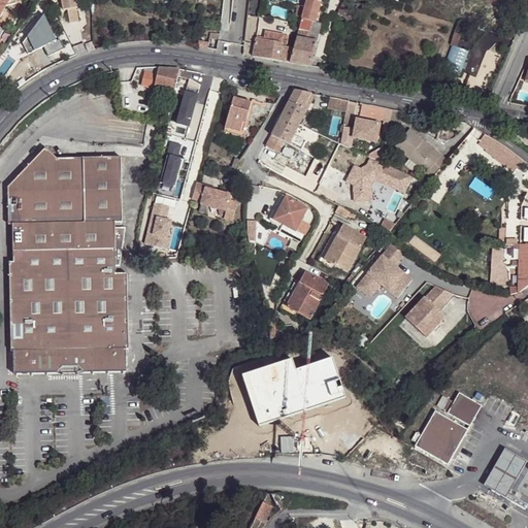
[(0,0),(0,15),(6,6),(17,3),(15,0),(0,0)]
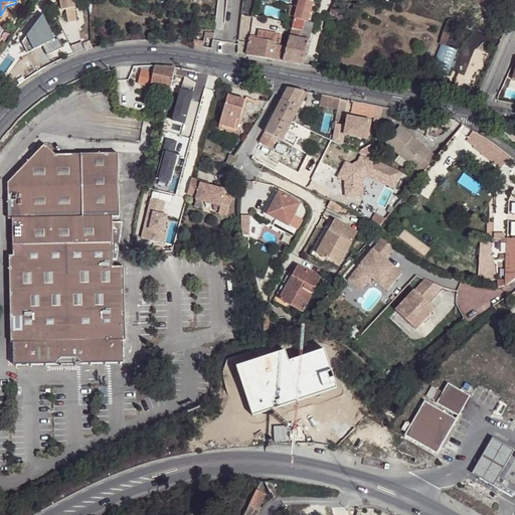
[(75,0),(61,0),(64,10),(68,9),(70,21),(79,19),(76,7),(77,7),(75,0)]
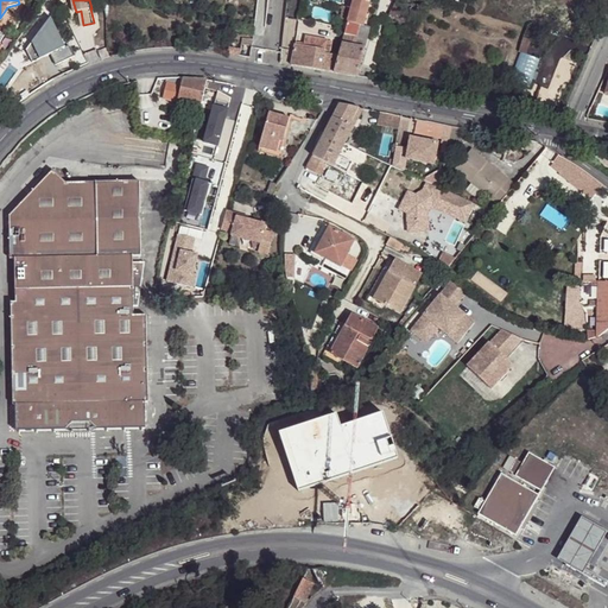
[(365,0),(359,0),(358,7),(368,11),(371,1),(365,0)]
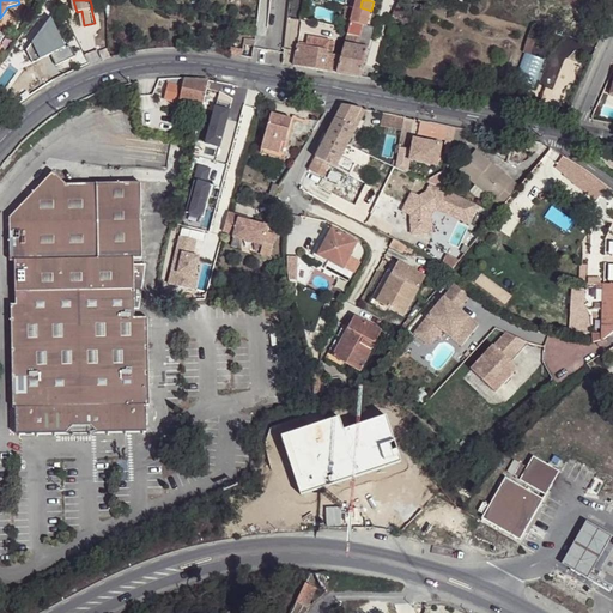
[(417,12),(399,2),(392,17),(410,25),(417,12)]
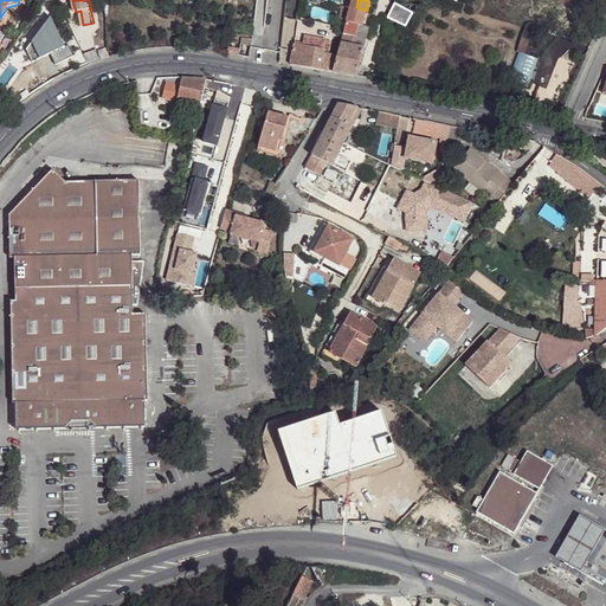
[(343,6),(340,18),(347,20),(350,7),(343,6)]
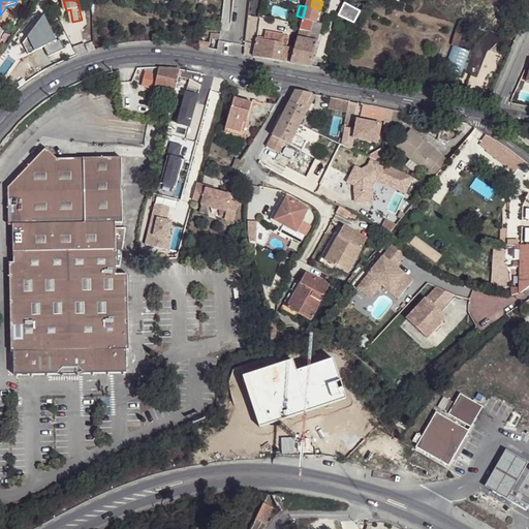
[(303,18),(316,22),(320,9),(311,6),(307,5),(306,6),(303,18)]
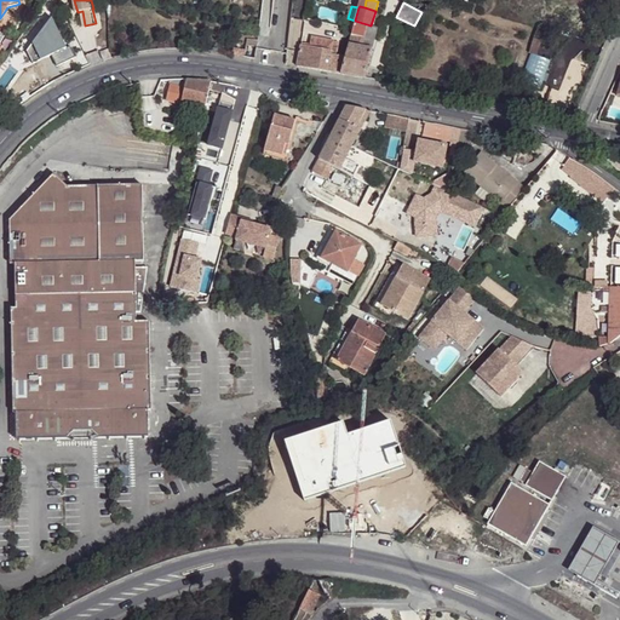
[(355,21),(351,34),(361,36),(363,28),(369,29),(371,26),(355,21)]
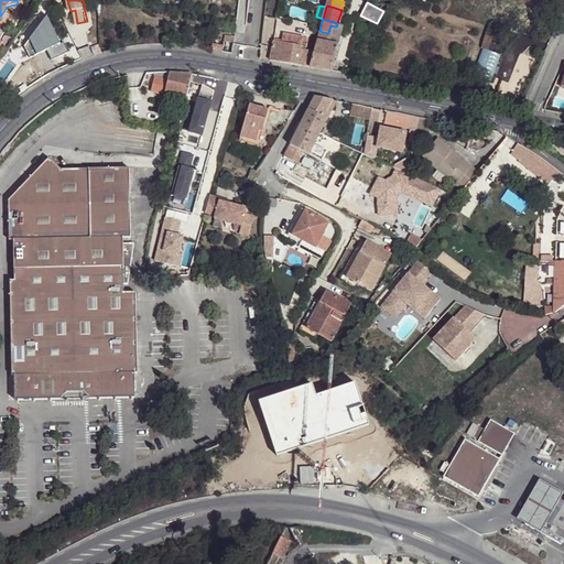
[(317,40),(338,44),(344,25),(337,23),(336,26),(331,25),(328,33),(320,31),(317,40)]
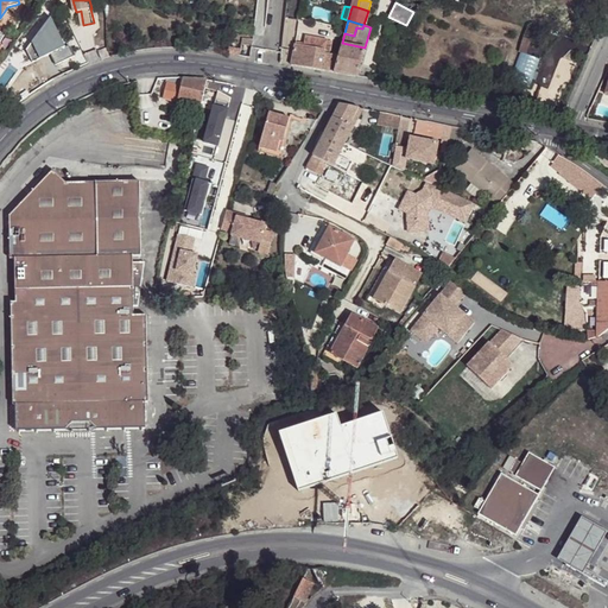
[(292,64),(333,71),(337,56),(330,54),(331,40),(308,36),(305,45),(297,44),(292,64)]
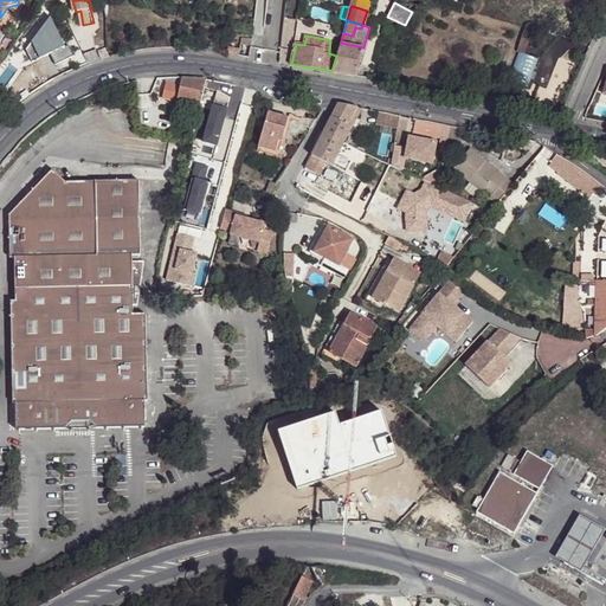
[(331,71),(355,76),(363,47),(341,43),(336,56),(331,71)]
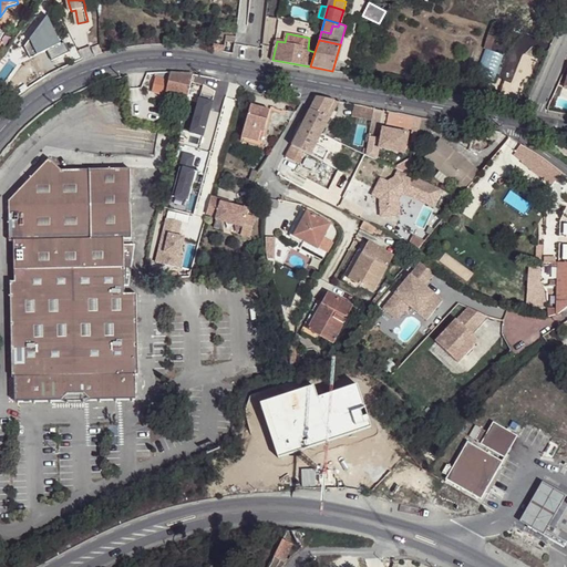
[(187,98),(193,73),(171,72),(148,72),(144,82),(156,82),(154,91),(187,98)]
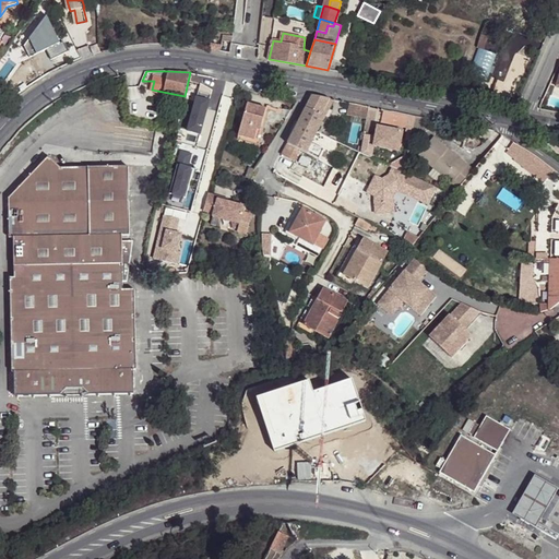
[(198,91),(194,104),(206,107),(211,94),(198,91)]
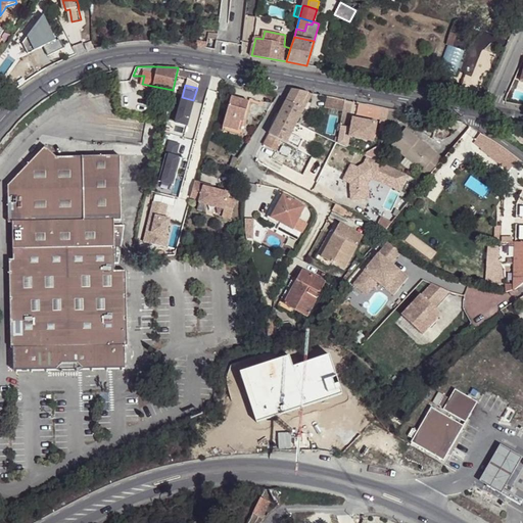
[(291,89),(278,114),(295,123),(302,108),(313,92),(291,89)]
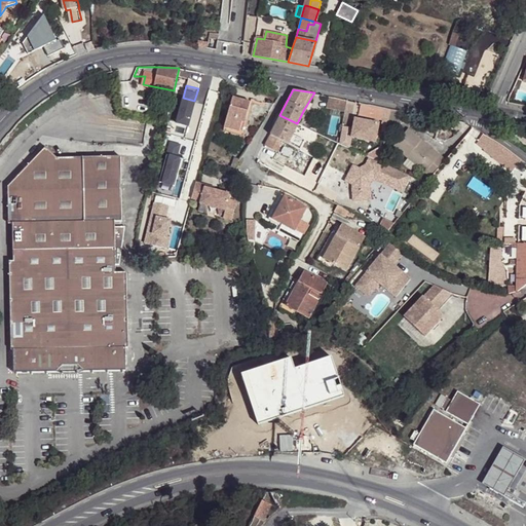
[(345,99),(328,96),(325,106),(343,110),(345,99)]
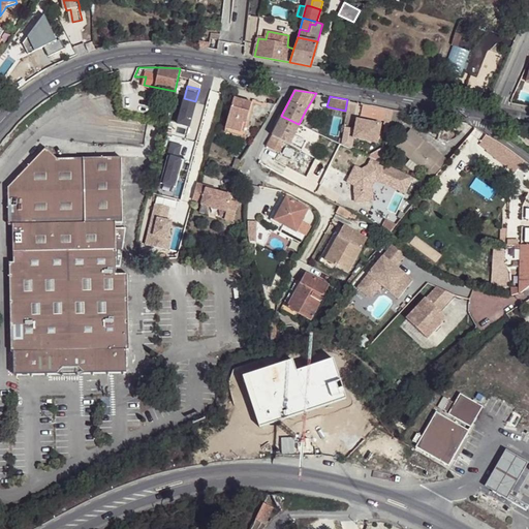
[(245,123),(251,102),(234,97),(224,128),(240,131),(243,122),(245,123)]
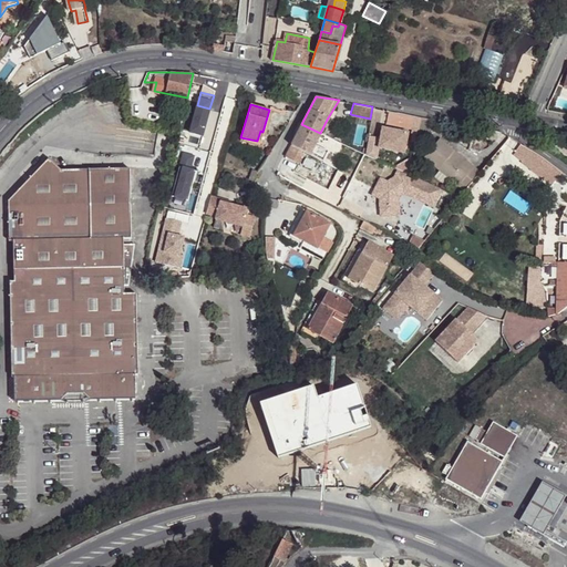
[(209,109),(197,105),(191,132),(203,135),(209,109)]
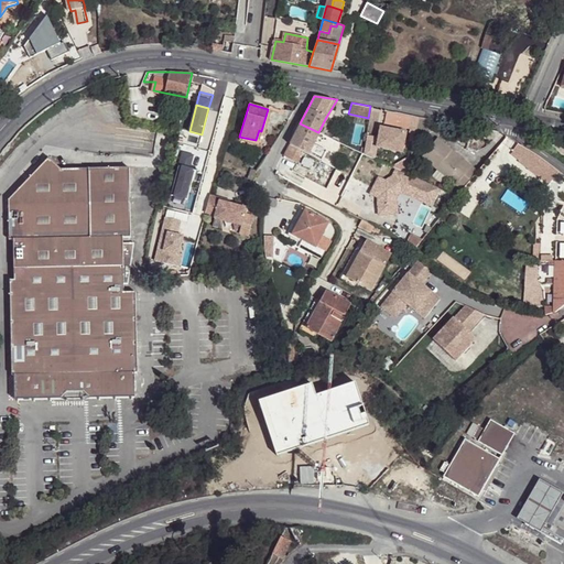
[(399,111),(384,108),(382,120),(413,126),(413,125),(415,114),(399,111)]
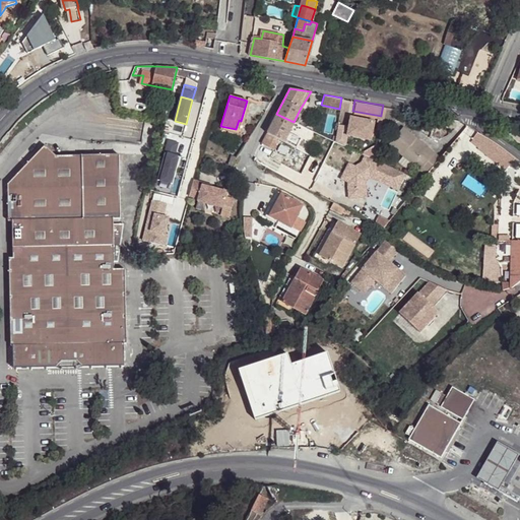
[(250,102),(247,101),(241,121),(244,122),(250,102)]
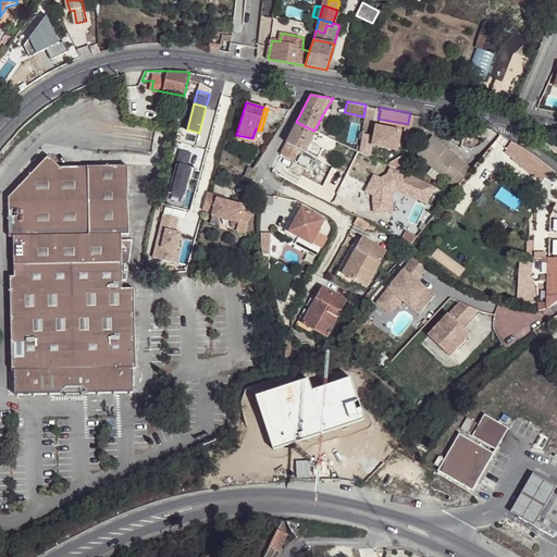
[(410,112),(408,124),(422,126),(423,115),(410,112)]
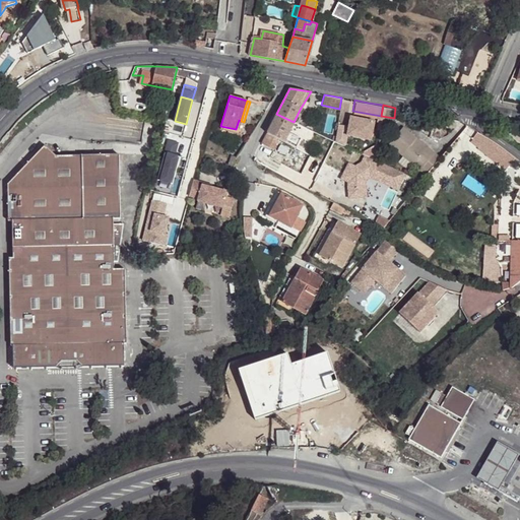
[(273,149),(278,138),(304,150),(313,131),(294,122),(276,114),(261,144),(273,149)]
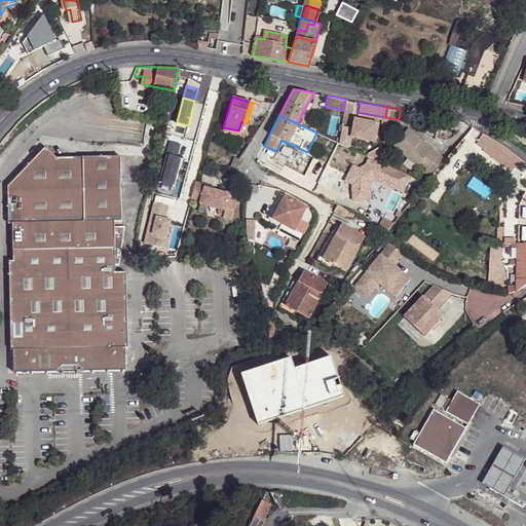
[(351,127),(341,125),(338,143),(348,147),(350,136),(374,141),(377,121),(353,117),(351,127)]
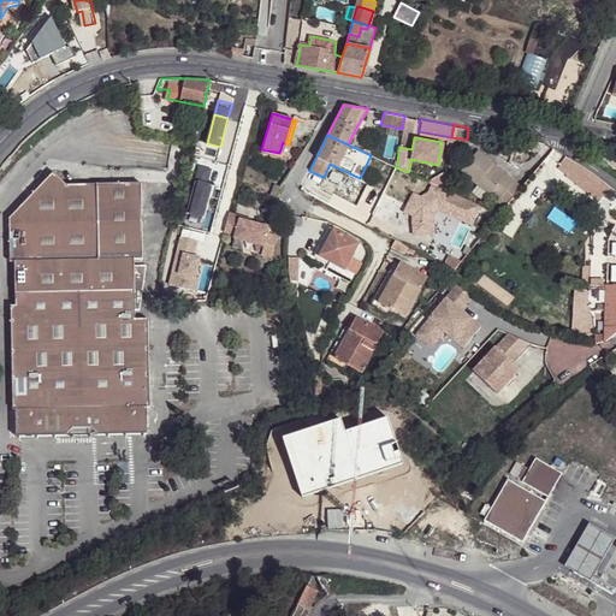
[(537,150),(539,141),(522,137),(520,146),(534,149),(537,150)]
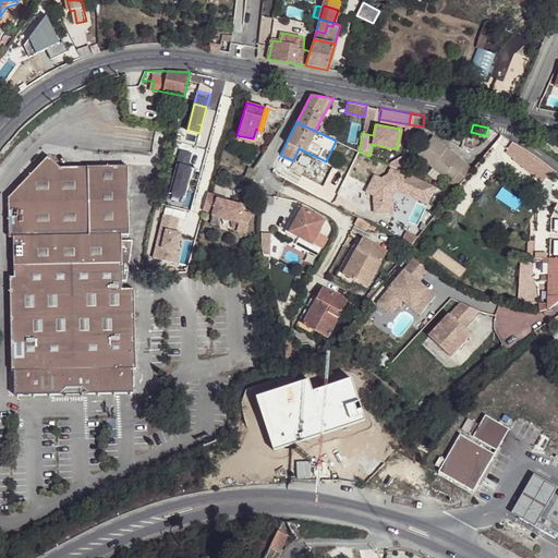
[(253,138),(237,135),(237,138),(258,144),(258,141),(253,138)]
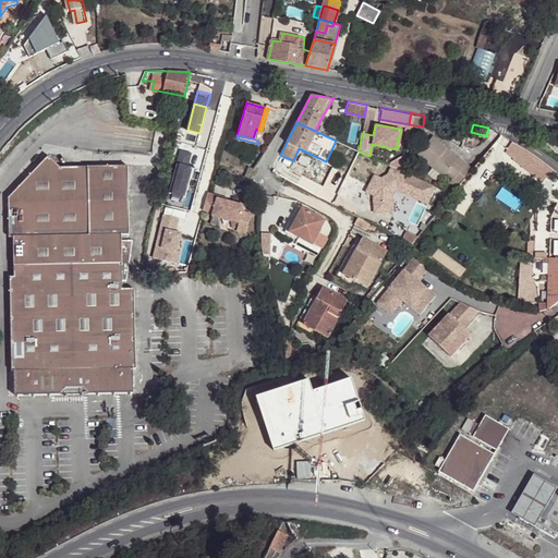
[(466,165),(433,137),(417,157),(444,179),(447,176),(453,181),(466,165)]
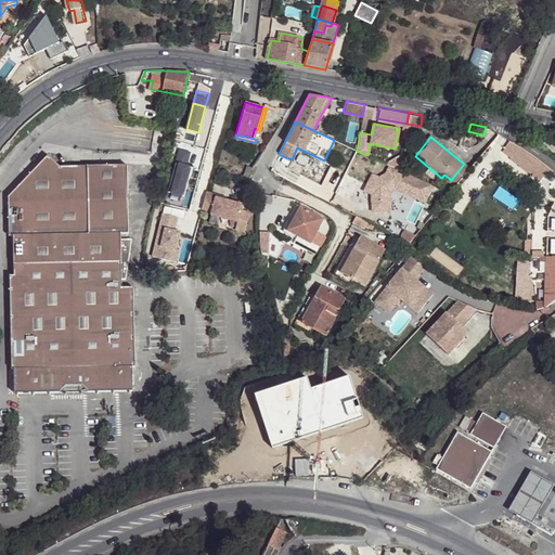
[(518,144),(517,144),(511,141),(503,152),(518,164),(540,180),(549,168),(518,144)]
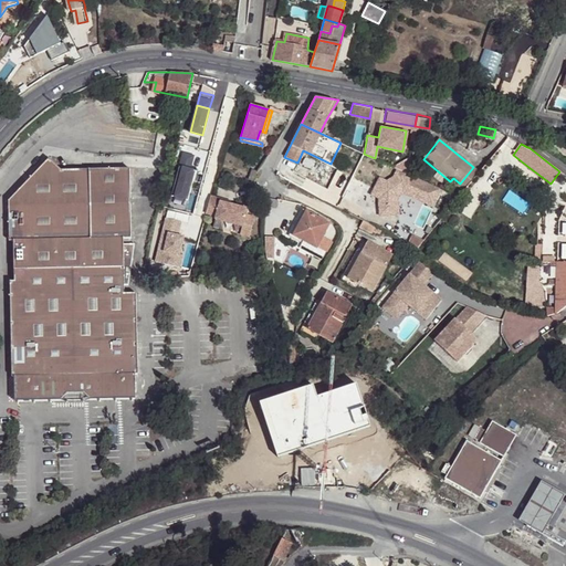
[(182,154),(179,167),(190,169),(194,156),(182,154)]
